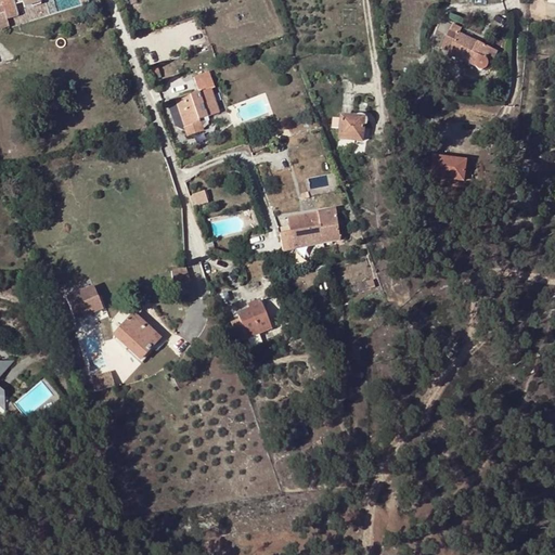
[(0,0),(0,13),(4,13),(7,21),(18,16),(15,5),(13,0),(0,0)]
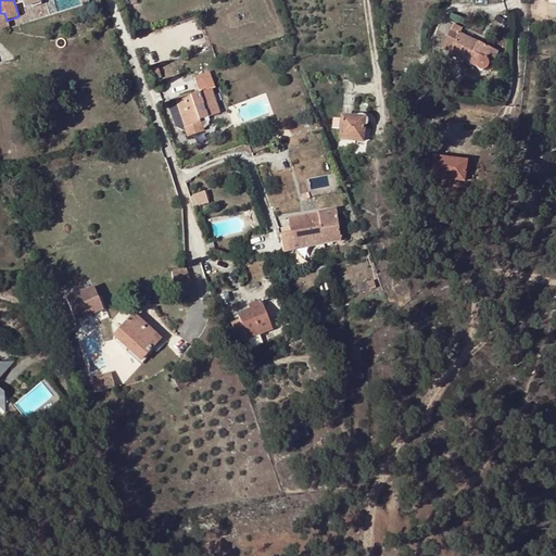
[(0,13),(0,30),(10,28),(7,21),(4,13),(0,13)]
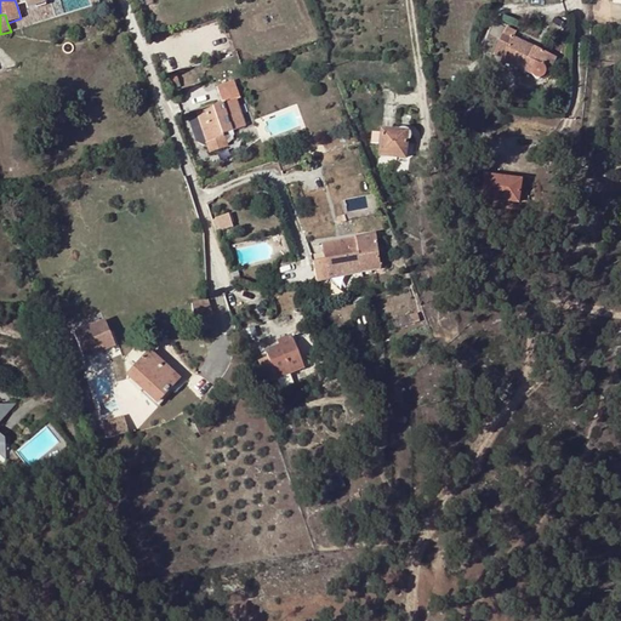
[(543,67),(548,56),(513,39),(517,33),(505,28),(494,55),(502,58),(501,62),(535,78),(537,79),(541,78),(545,75),(545,74),(546,72),(545,69),(545,68),(543,67)]
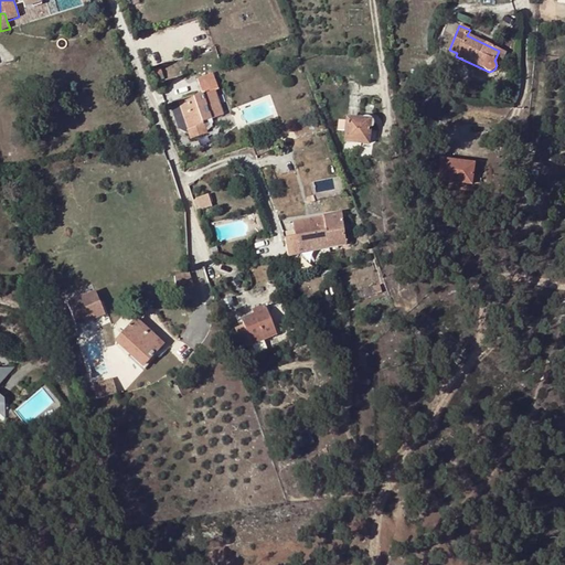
[(141,55),(148,71),(210,48),(208,42),(149,64),(146,53),(141,55)]
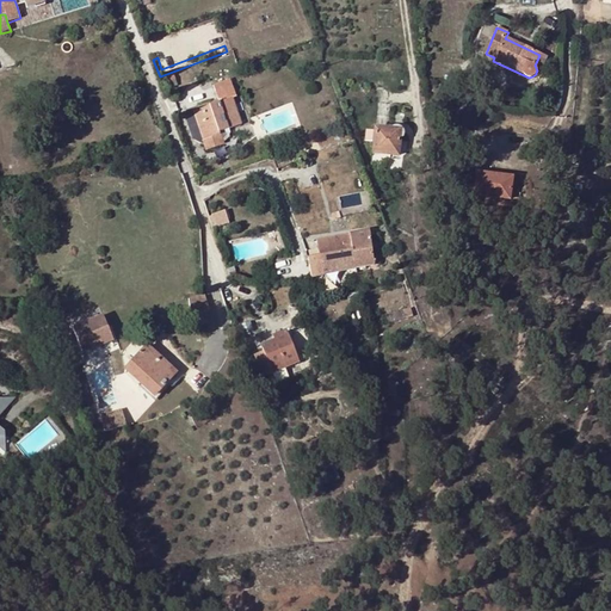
[(547,59),(539,55),(535,66),(536,67),(536,68),(541,71),(547,59)]
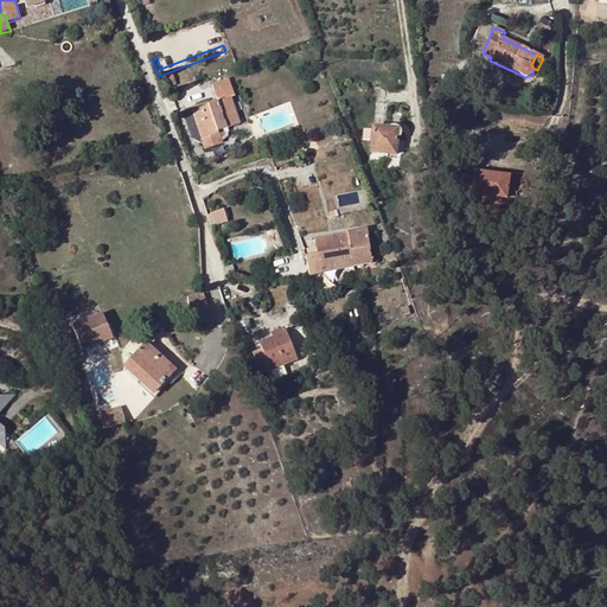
[(225,68),(209,74),(218,102),(192,112),(202,141),(203,140),(206,149),(222,144),(218,132),(240,123),(231,98),(236,96),(225,68)]
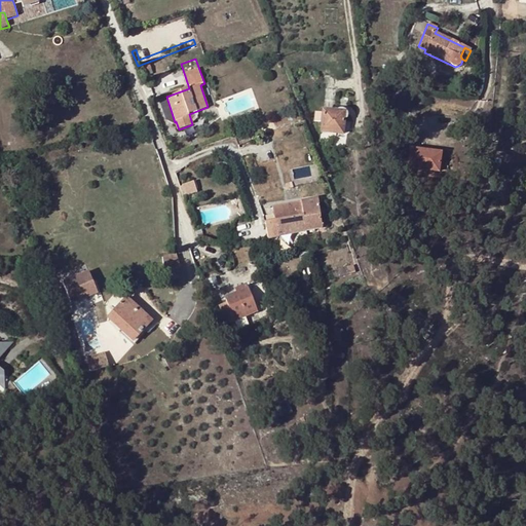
[(407,95),(395,94),(392,109),(405,111),(407,95)]
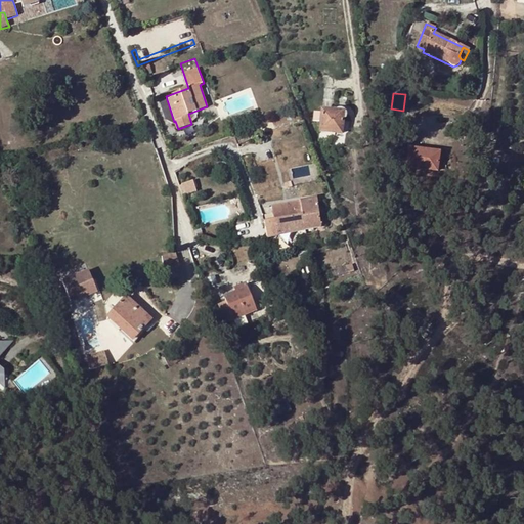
[(344,112),(321,110),(321,117),(317,117),(315,134),(319,135),(320,131),(342,133),(344,112)]
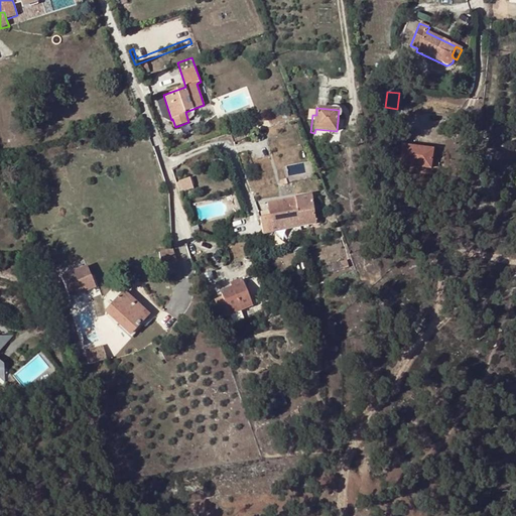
[(403,146),(400,165),(404,165),(430,169),(431,160),(432,150),(403,146)]
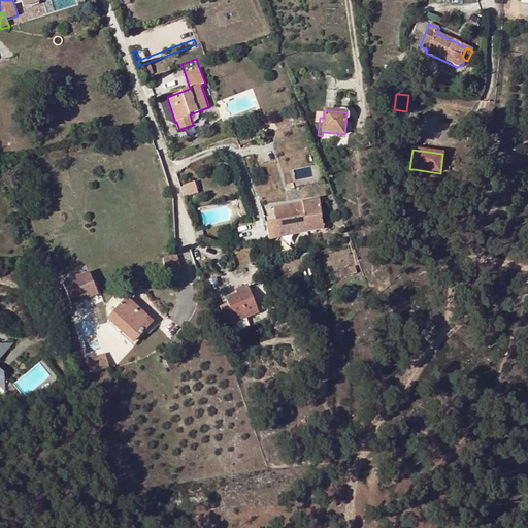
[(182,186),(185,195),(197,192),(195,183),(182,186)]
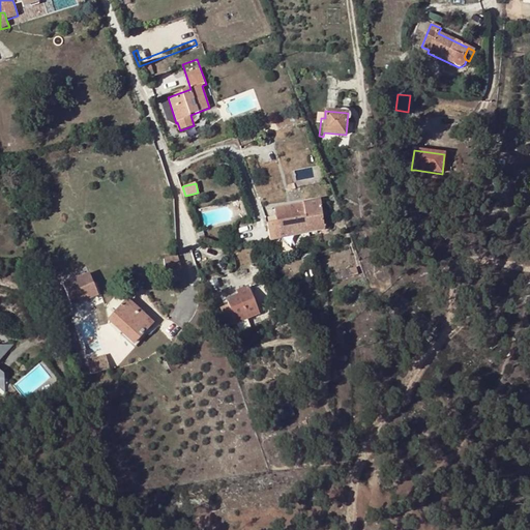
[(304,205),(306,218),(323,215),(321,202),(304,205)]
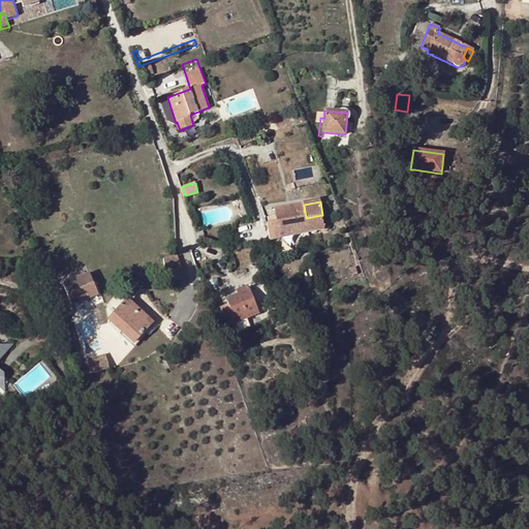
[(277,223),(306,218),(304,205),(301,205),(274,209),(277,223)]
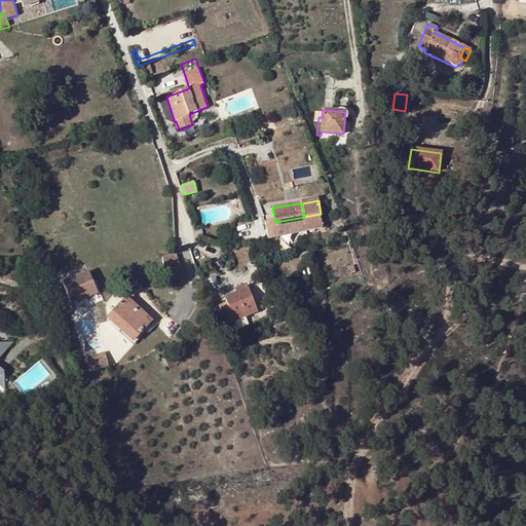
[(307,232),(315,230),(323,229),(321,214),(304,217),(307,232)]
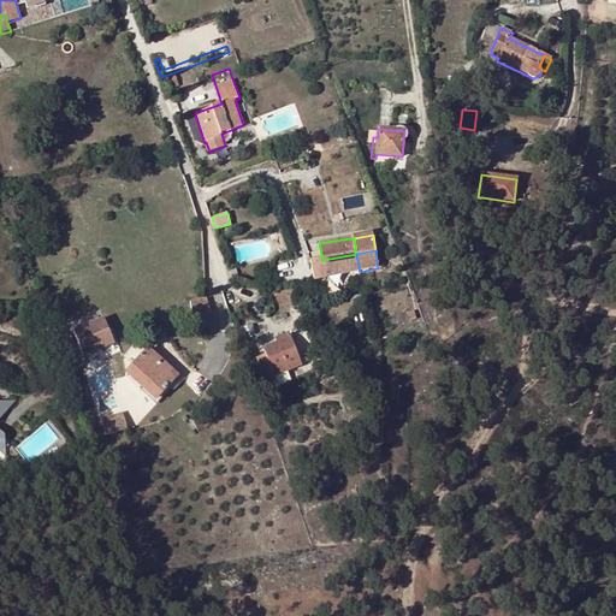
[(314,280),(360,272),(356,254),(323,260),(312,262),(311,262),(314,280)]
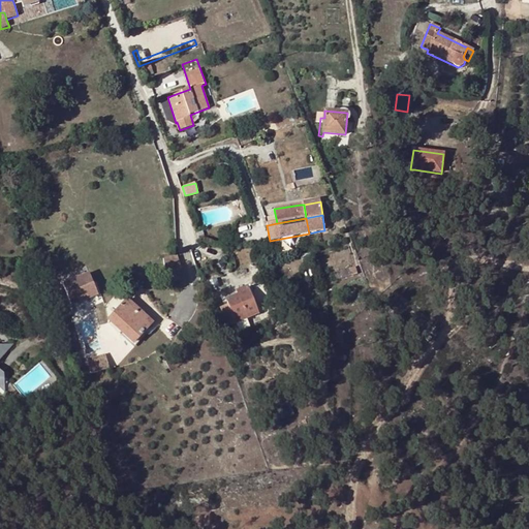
[(309,234),(312,248),(321,247),(317,231),(309,234)]
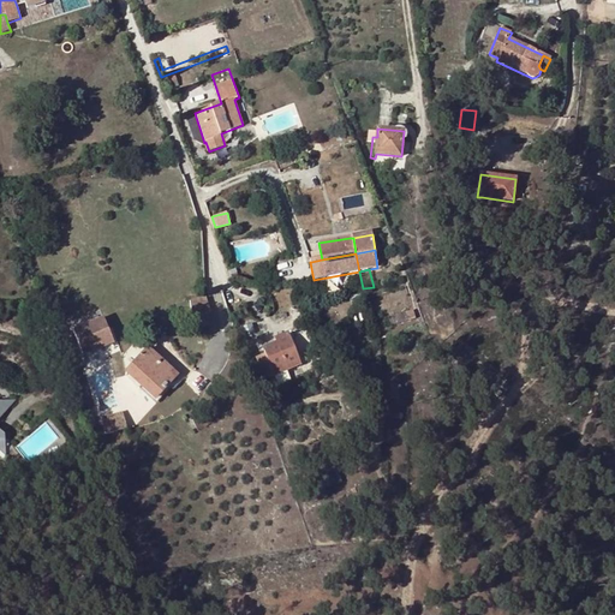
[(353,309),(368,304),(365,298),(364,292),(350,297),(353,309)]
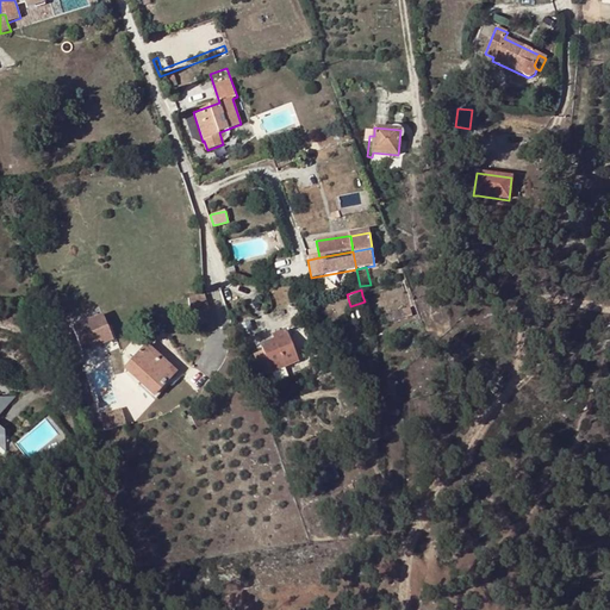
[(392,316),(386,317),(388,324),(414,316),(410,307),(392,313),(392,316)]
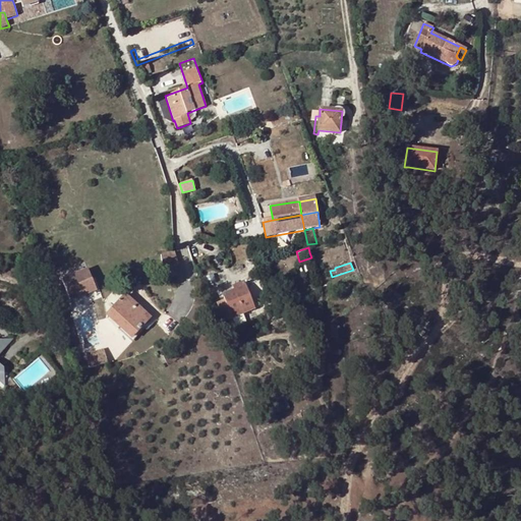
[(90,273),(63,281),(69,302),(96,295),(90,273)]
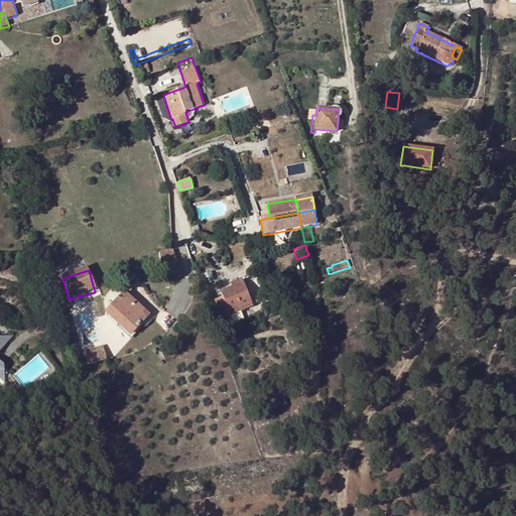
[(229,284),(231,288),(244,282),(242,279),(229,284)]
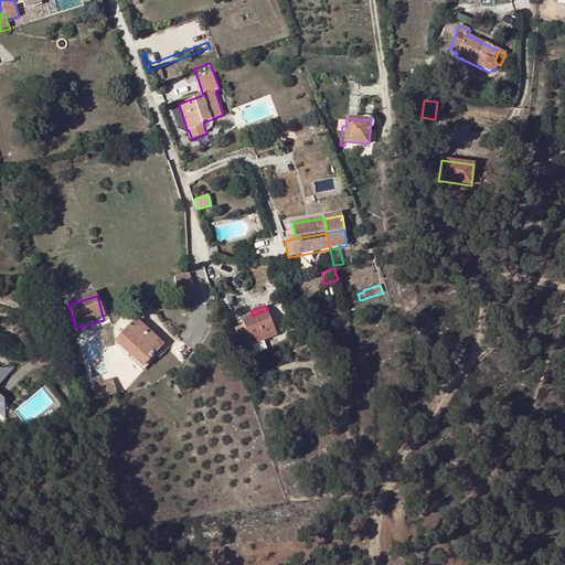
[(267,309),(253,316),(242,320),(244,327),(236,329),(244,349),(265,341),(263,336),(275,331),(269,316),(267,309)]
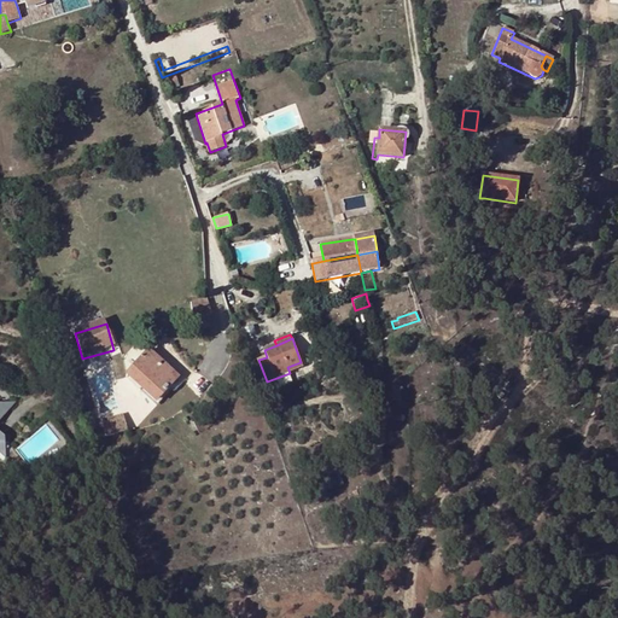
[(157,343),(147,354),(157,363),(168,351),(157,343)]
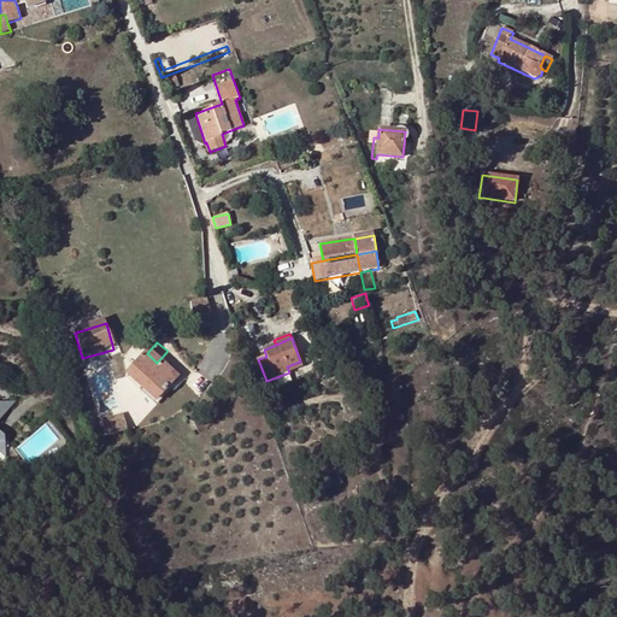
[(157,363),(147,353),(128,375),(142,387),(156,400),(168,387),(165,385),(172,376),(157,363)]
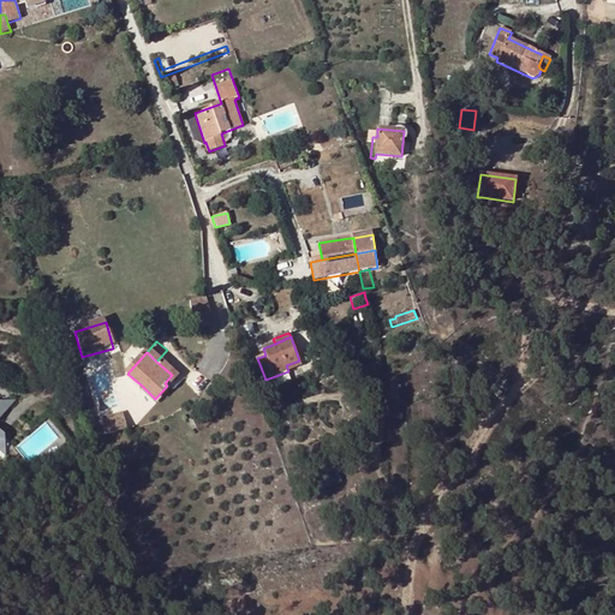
[(286,365),(288,371),(302,365),(299,360),(286,365)]
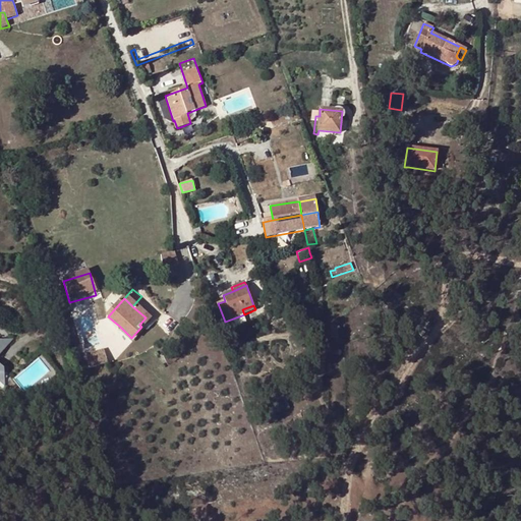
[(339,327),(331,326),(330,338),(338,339),(339,327)]
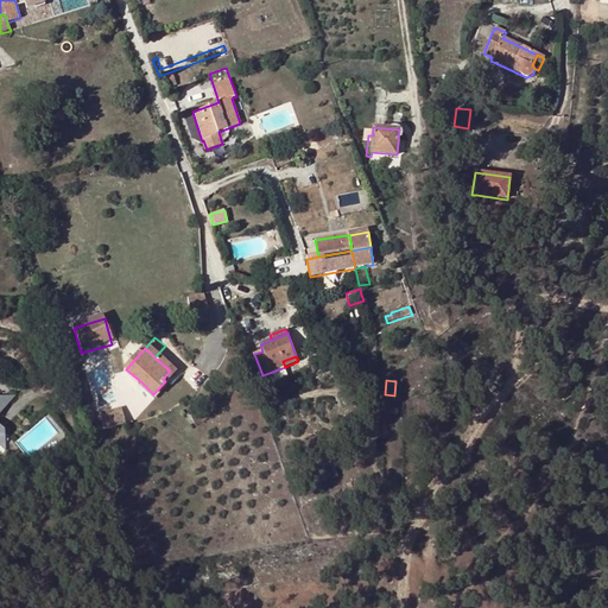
[(169,384),(165,381),(153,394),(140,381),(137,385),(154,400),(169,384)]
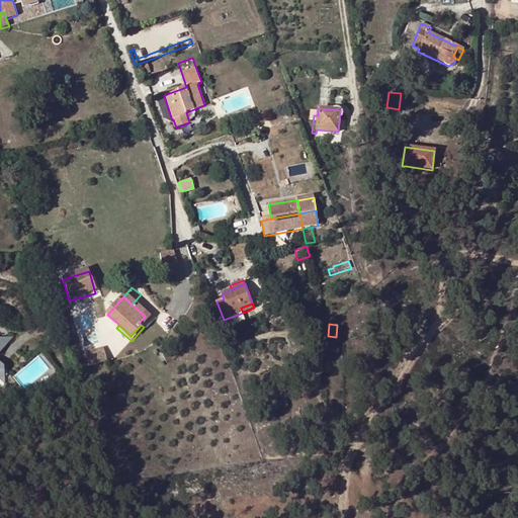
[(0,381),(6,387),(4,365),(0,361),(0,352),(14,337),(0,337),(0,381)]
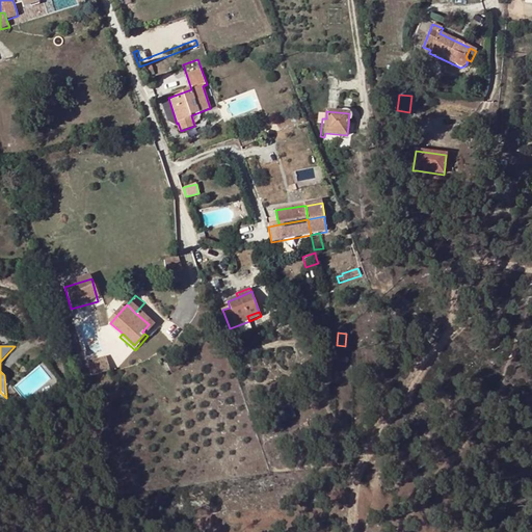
[(84,364),(87,375),(109,369),(107,362),(100,364),(99,360),(84,364)]
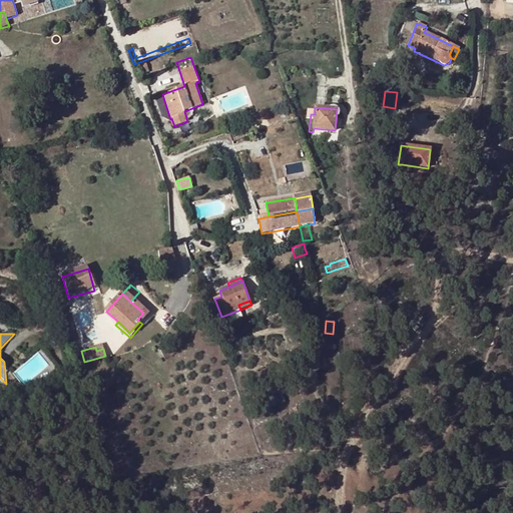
[(22,353),(18,358),(22,362),(26,358),(22,353)]
